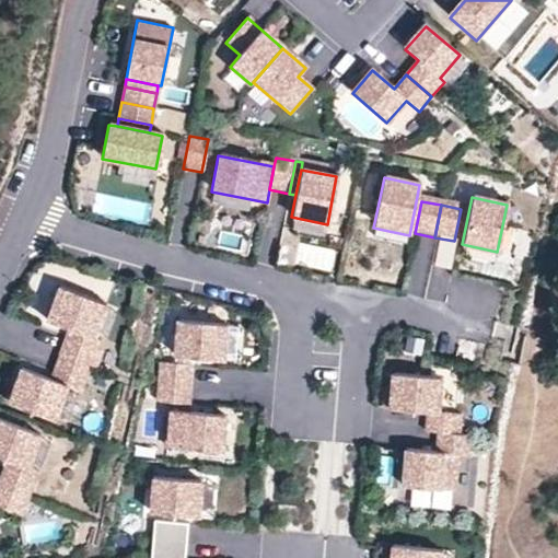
[(105,305),(59,288),(47,322),(68,329),(92,338),(105,305)]
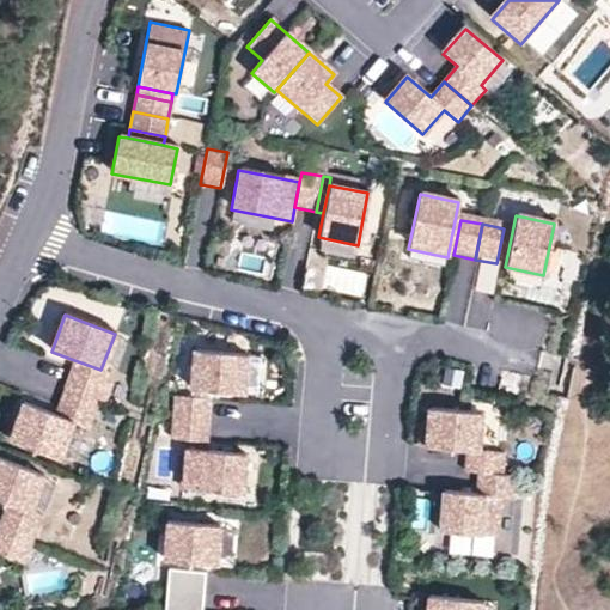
[(245,357),(194,353),(191,391),(243,395),(245,357)]
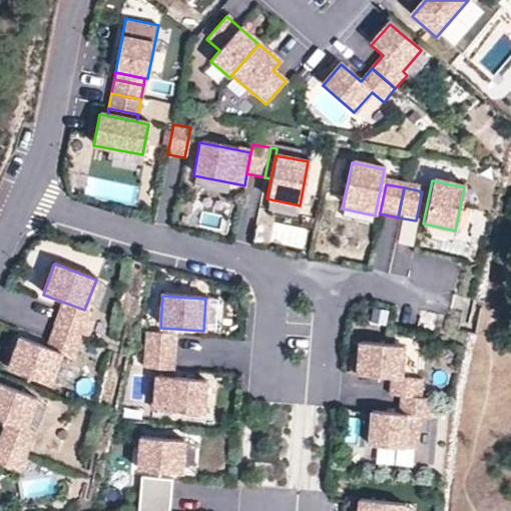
[(62,302),(53,325),(82,336),(91,313),(84,310),(62,302)]
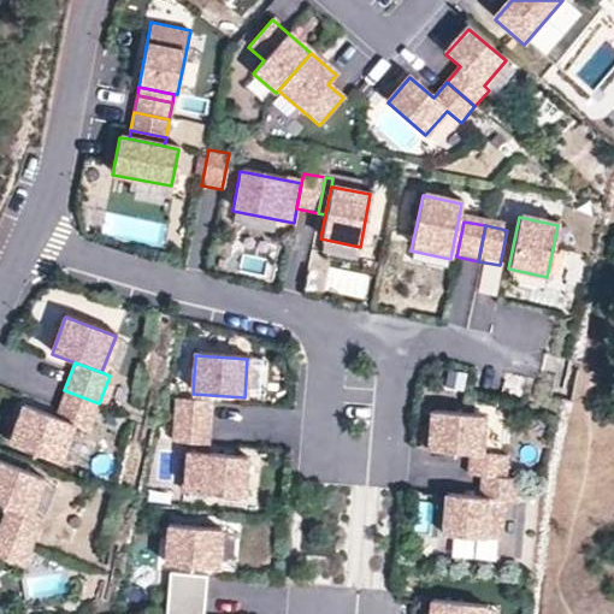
[(99,403),(64,390),(54,418),(72,425),(89,431),(99,403)]
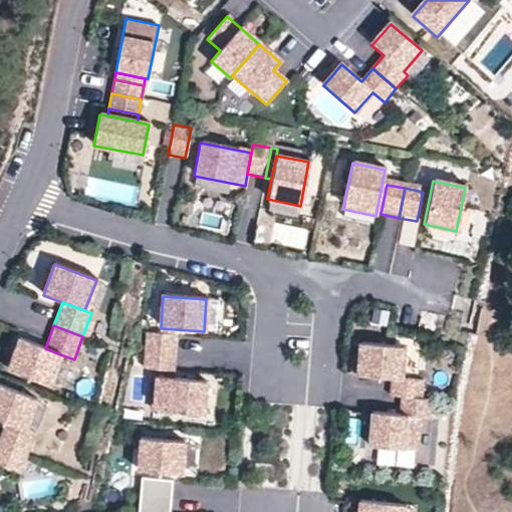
[(176,336),(146,334),(145,352),(175,354),(176,336)]
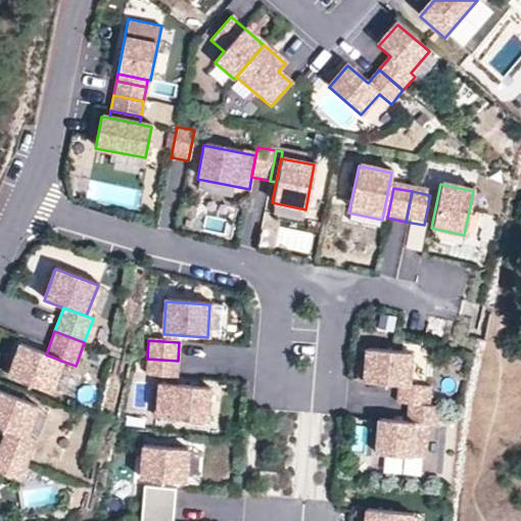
[(46,354),(19,345),(8,377),(50,392),(61,361),(46,354)]
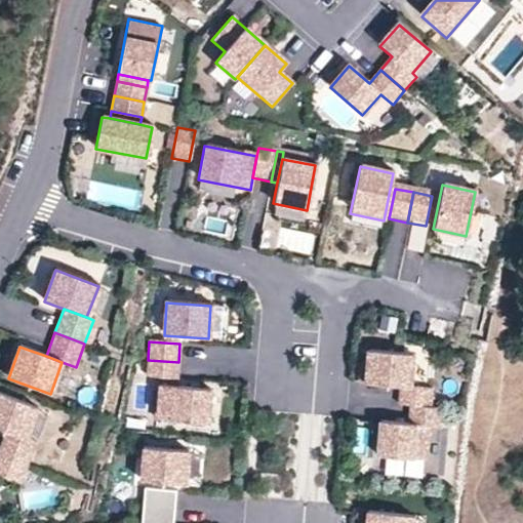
[(412,355),(367,352),(366,365),(365,385),(399,387),(409,388),(412,355)]
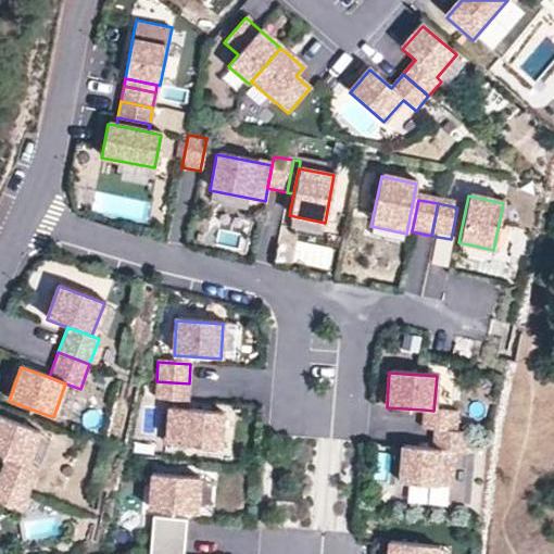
[(189,383),(156,381),(155,401),(187,403),(189,383)]
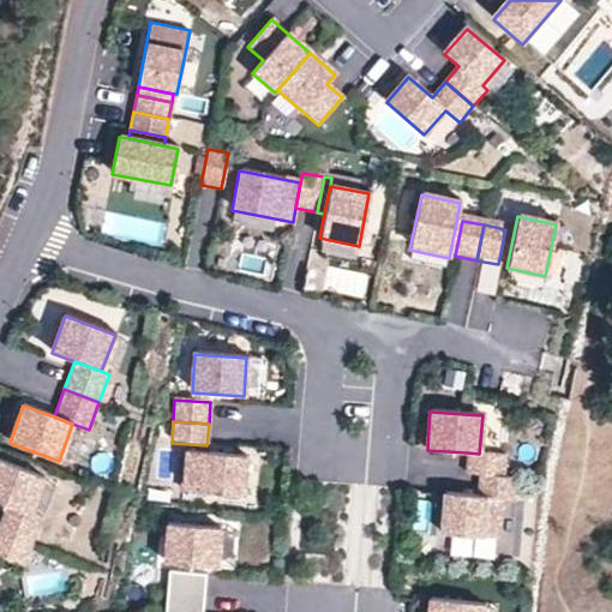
[(245,457),(185,453),(181,491),(241,496),(245,457)]
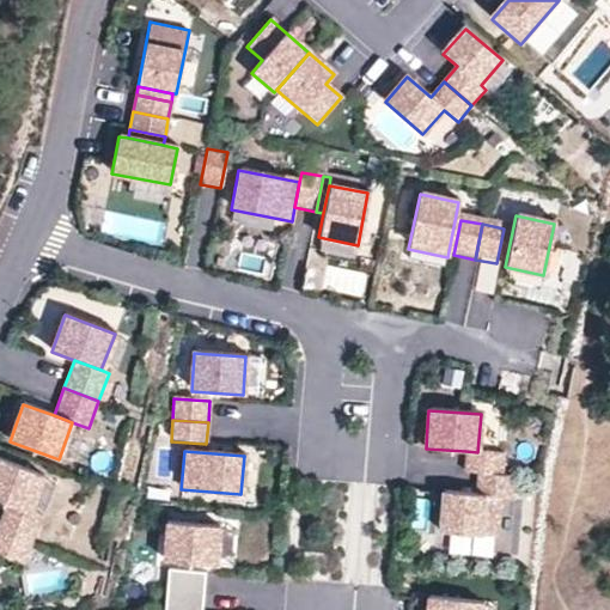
[(502,455),(477,452),(465,451),(464,473),(476,474),(501,475),(502,455)]
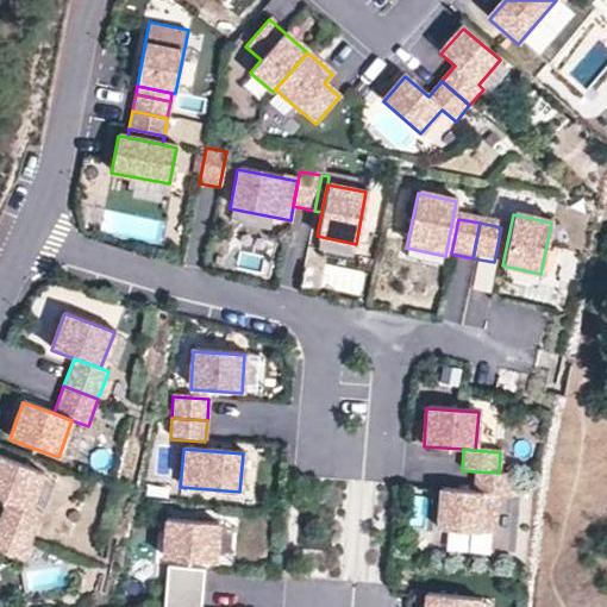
[(42,474),(0,457),(0,499),(6,501),(29,509),(42,474)]
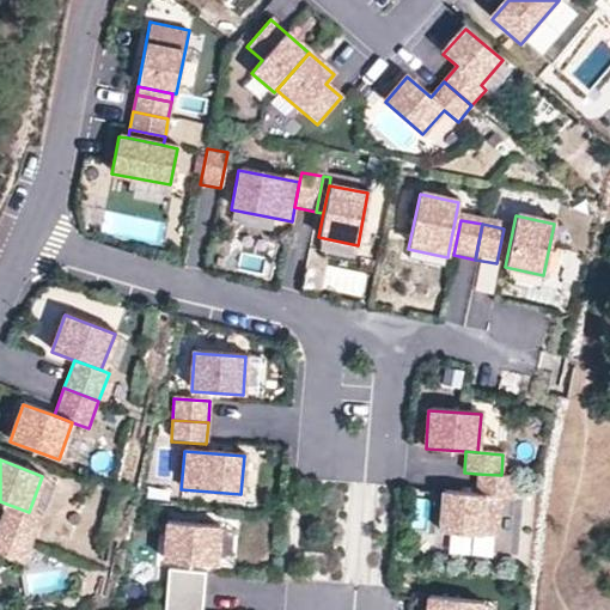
[(513,476),(501,475),(476,474),(475,495),(499,496),(512,498),(513,476)]
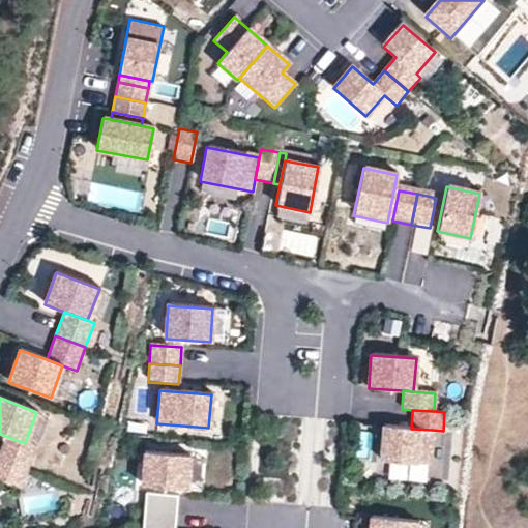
[(411,429),(383,426),(381,461),(430,465),(432,430),(411,429)]
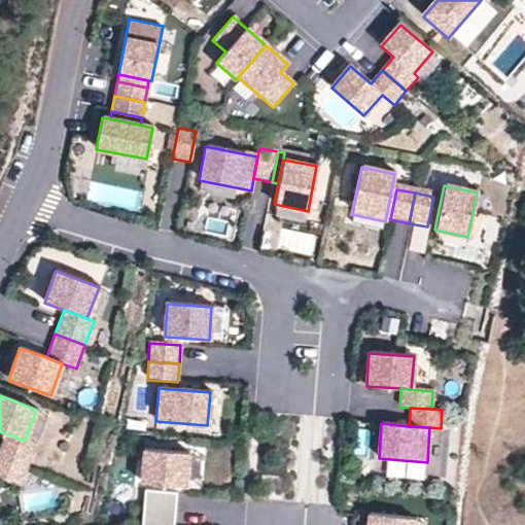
[(25,441),(5,433),(3,440),(22,447),(33,451),(35,445),(25,441)]
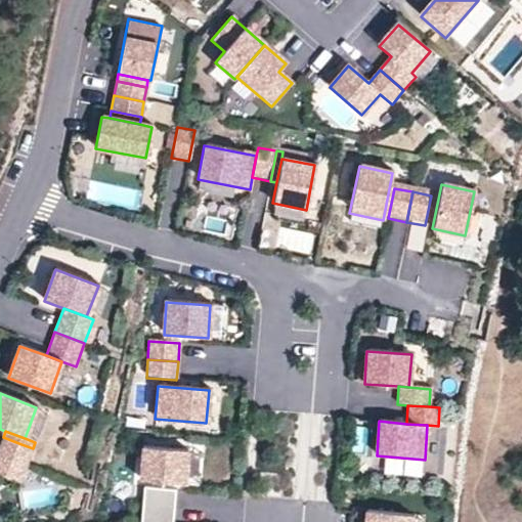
[(22,444),(3,437),(0,444),(0,455),(26,466),(33,448),(22,444)]
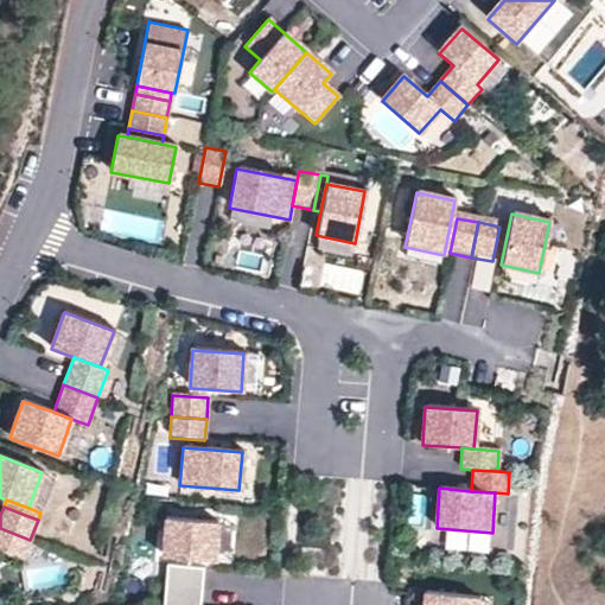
[(217,523),(165,518),(163,558),(215,561),(217,523)]
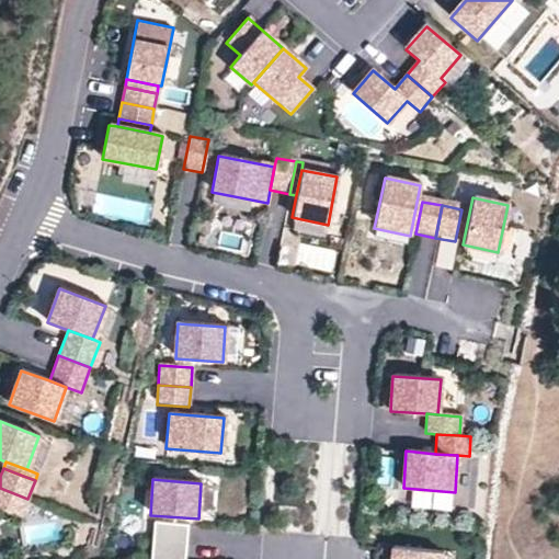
[(27,499),(0,488),(0,509),(21,517),(27,499)]
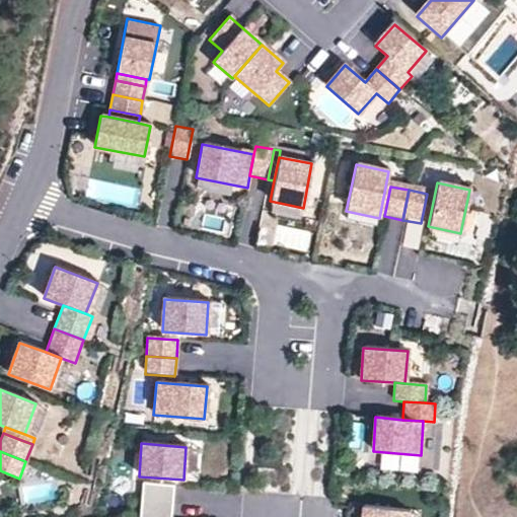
[(141,502),(171,505),(173,487),(142,484),(141,502)]
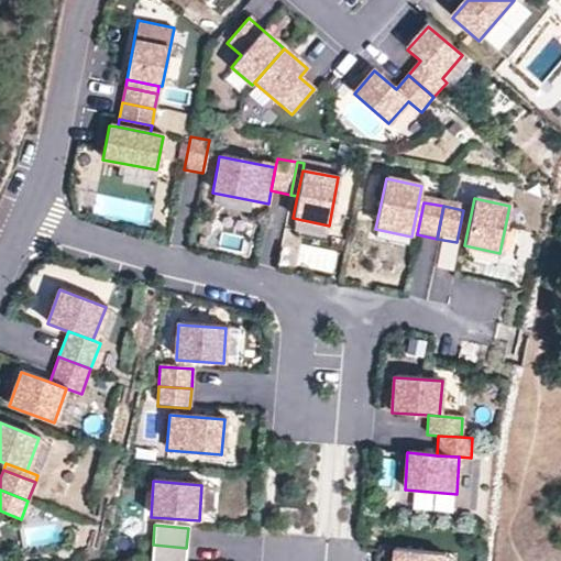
[(184,560),(186,548),(153,545),(151,560),(184,560)]
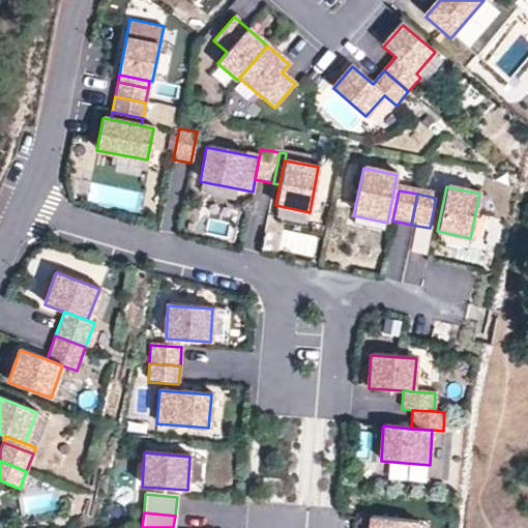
[(414,527),(415,522),(370,518),(368,527),(414,527)]
